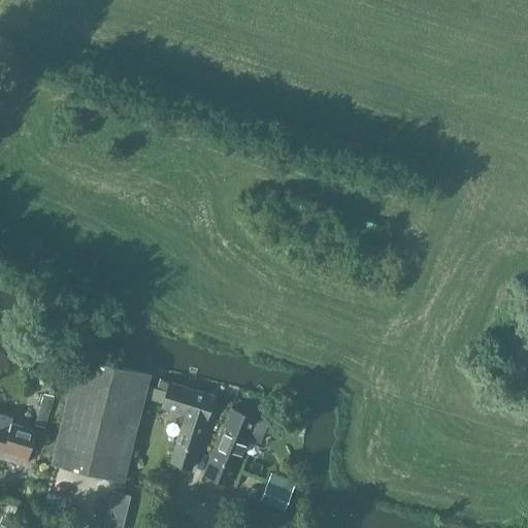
[(125,483),(150,374),(77,356),(53,464),(125,483)]
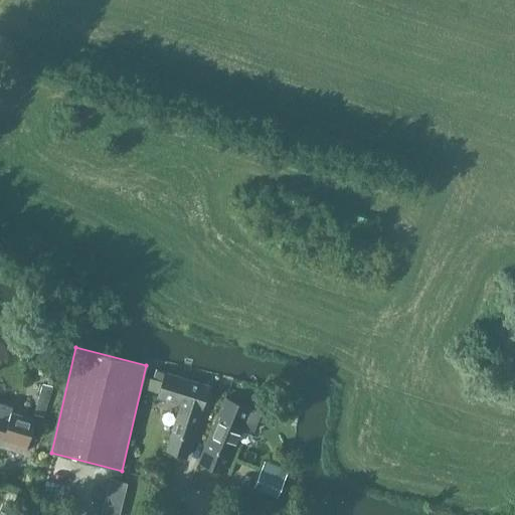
[(186,458),(208,388),(209,386),(164,372),(156,370),(152,379),(161,382),(156,398),(163,400),(190,409),(188,413),(179,410),(166,451),(186,458)]
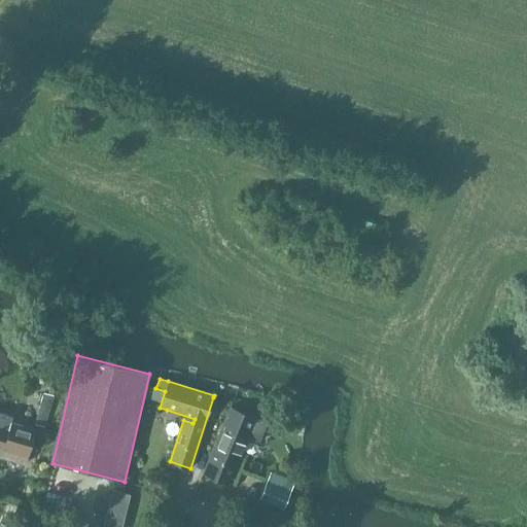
[(43,392),(35,424),(44,426),(54,395),(43,392)]
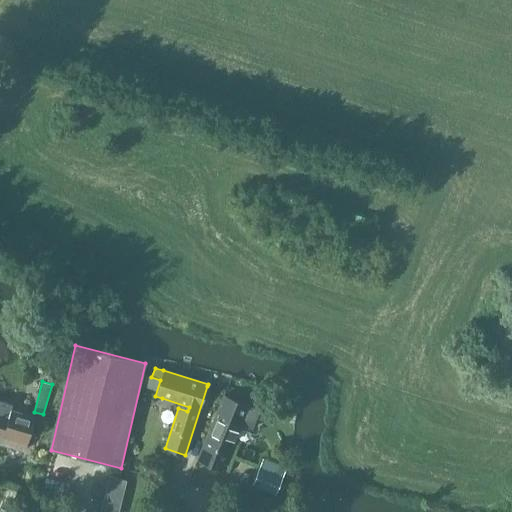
[(256,419),(260,410),(224,395),(198,460),(222,470),(240,425),(251,430),(255,419),(256,419)]
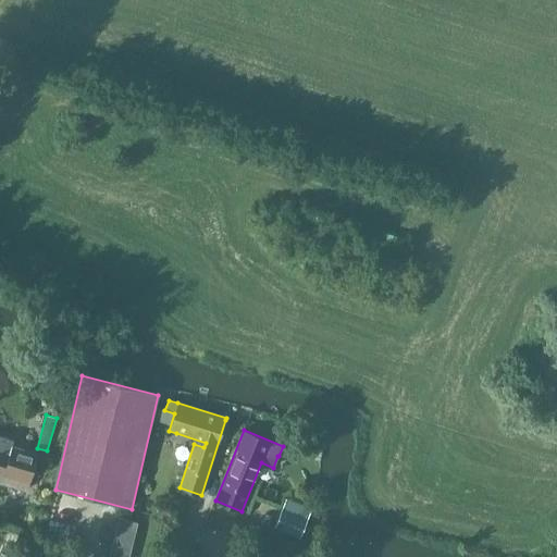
[(0,435),(0,483),(7,485),(7,484),(26,491),(34,469),(38,453),(12,445),(13,441),(0,435)]
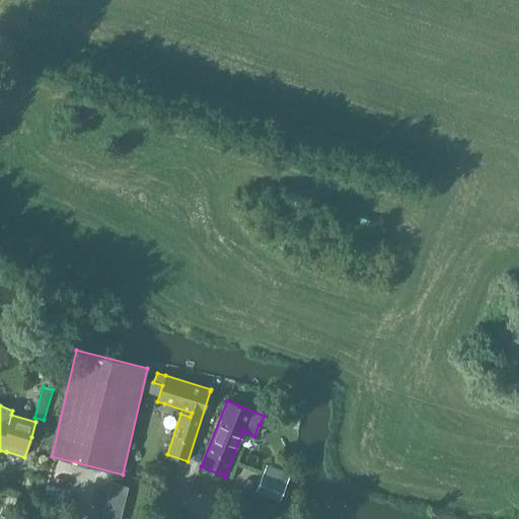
[(264,474),(256,492),(280,501),(286,484),(264,474)]
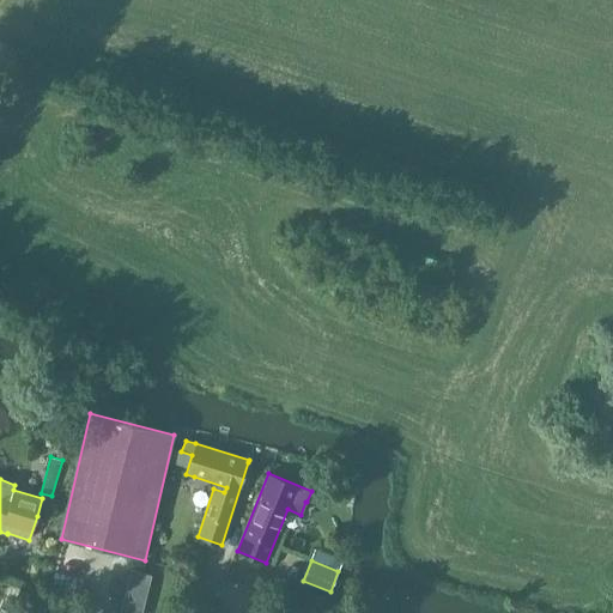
[(125,594),(145,599),(151,575),(131,570),(125,594)]
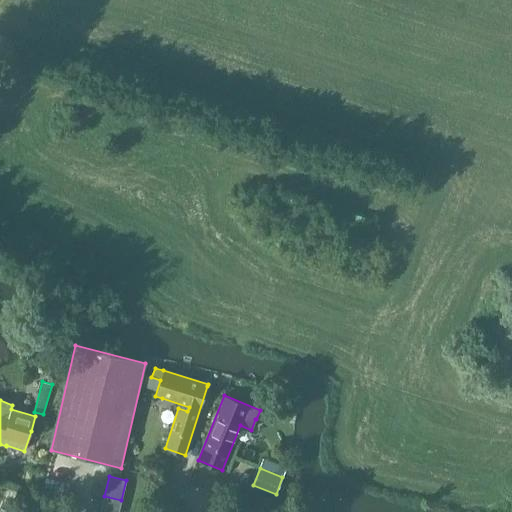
[(18,489),(15,498),(25,501),(28,492),(18,489)]
